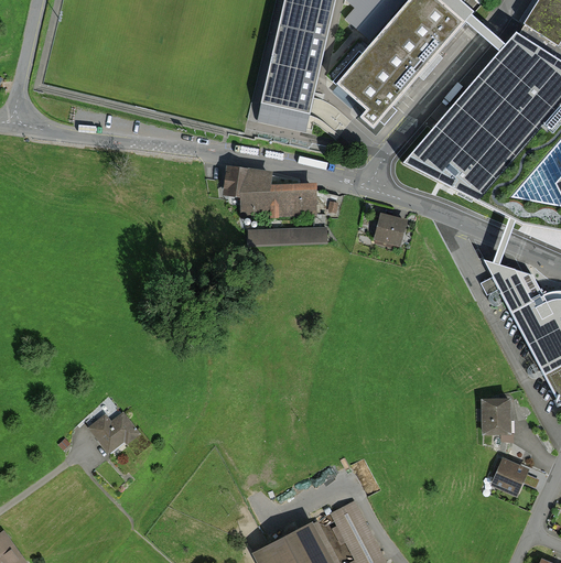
[(271,0),(240,117),(303,133),(312,100),(338,0),(271,0)]
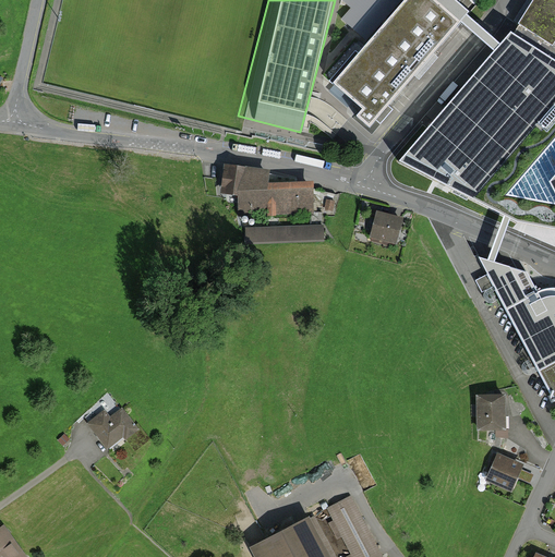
[(400,0),(329,80),(360,106),(353,113),(365,124),(417,70),(422,63),(456,27),(461,21),(457,16),(437,0),(400,0)]
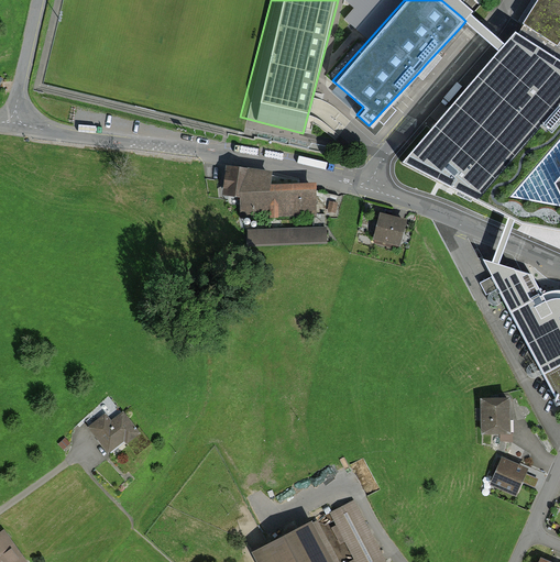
[(441,0),(461,17),(468,8),(470,1),(470,0),(441,0)]
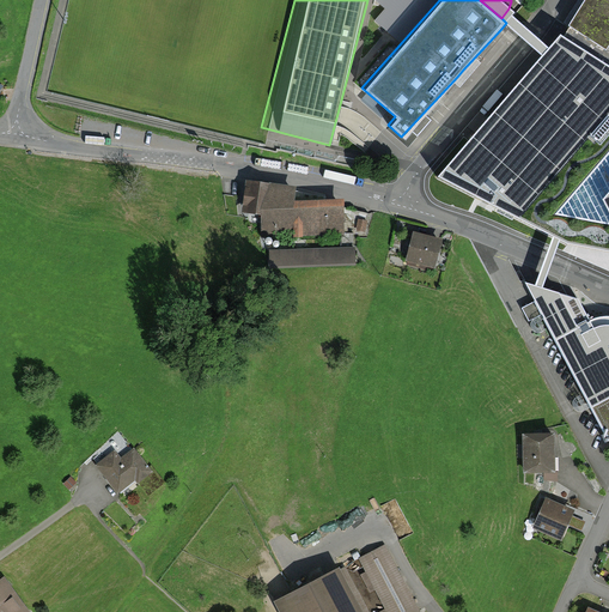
[(582,0),(567,25),(568,28),(604,49),(608,41),(608,0),(582,0)]
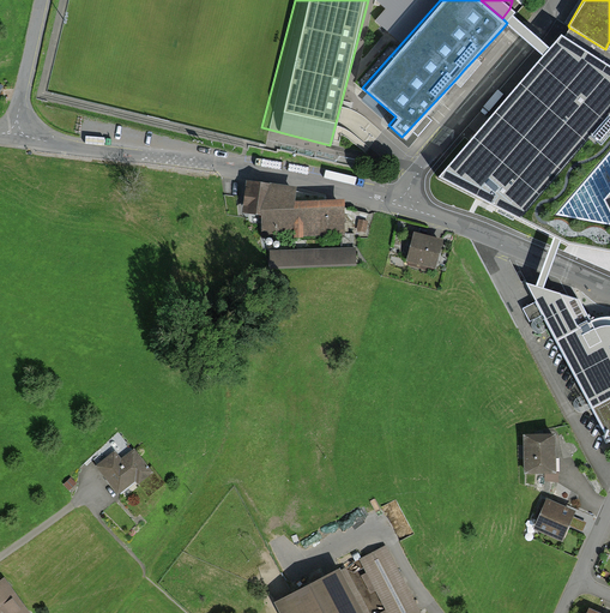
[(547,58),(507,23),(501,30),(541,66),(547,58)]
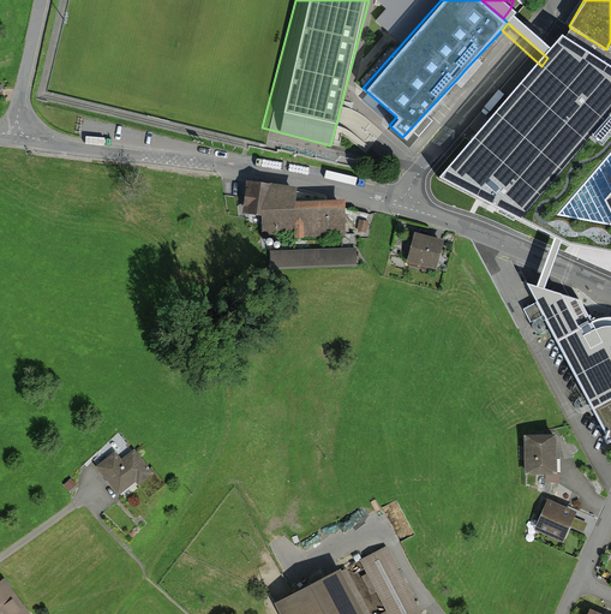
[(610,52),(606,49),(570,28),(547,58),(541,66),(461,174),(541,227),(550,230),(558,232),(610,246),(610,191),(609,188),(610,184),(610,52)]
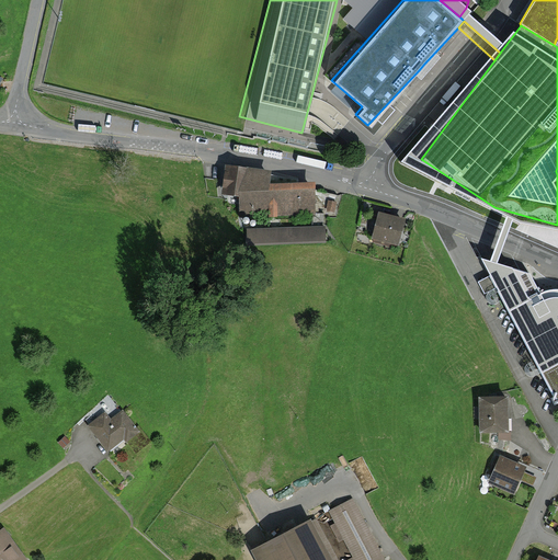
[(314,215),(315,186),(272,185),(272,169),(225,168),(224,187),(240,187),(239,213),(314,215)]
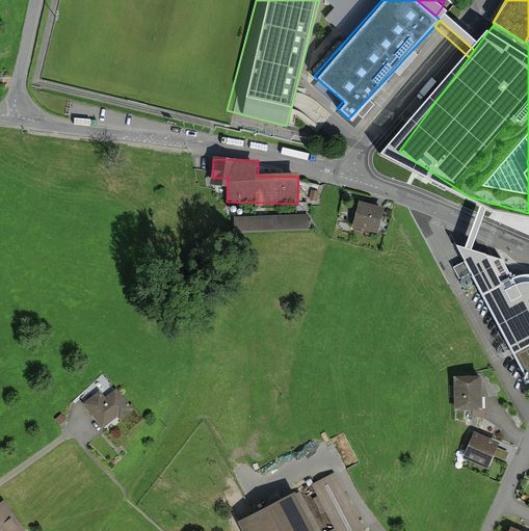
[(476,198),(464,247),(471,249),(483,201),(476,198)]
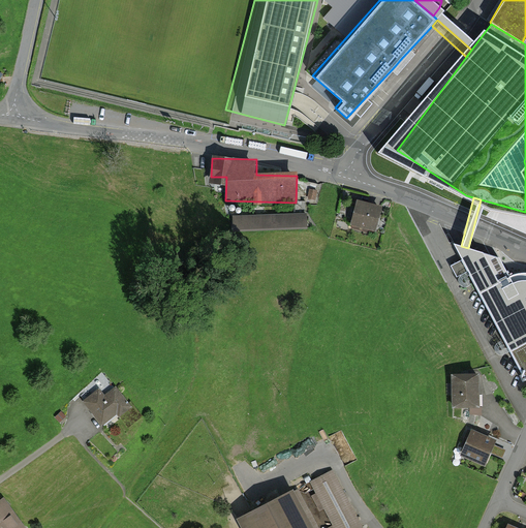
[(359,199),(351,223),(377,230),(384,208),(359,199)]
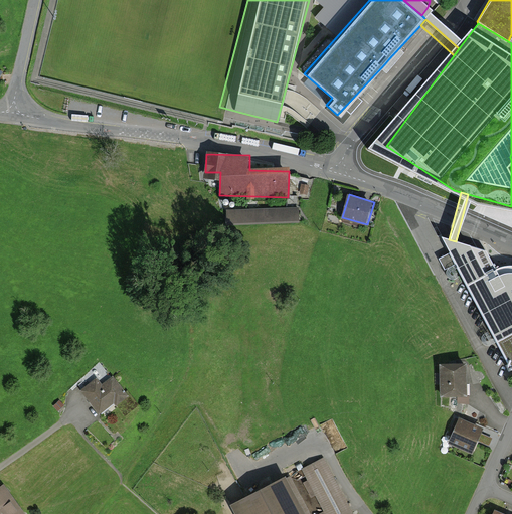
[(298,207),(227,209),(228,222),(298,220),(298,207)]
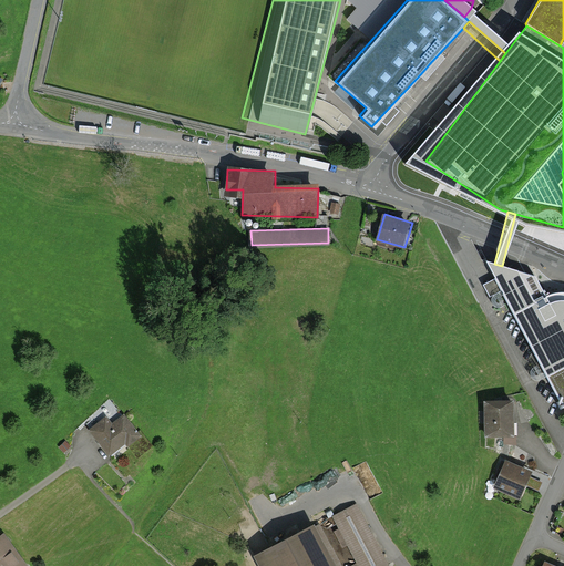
[(494,264),(484,260),(563,410),(563,405),(563,291),(553,292),(544,297),(533,275),(502,266),(494,264)]
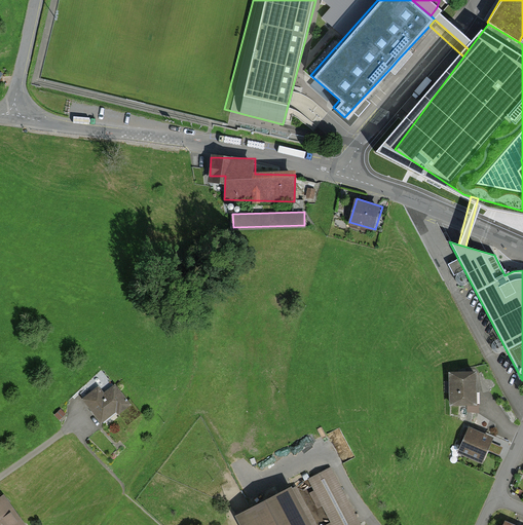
[(480,371),(453,373),(454,403),(482,401),(480,371)]
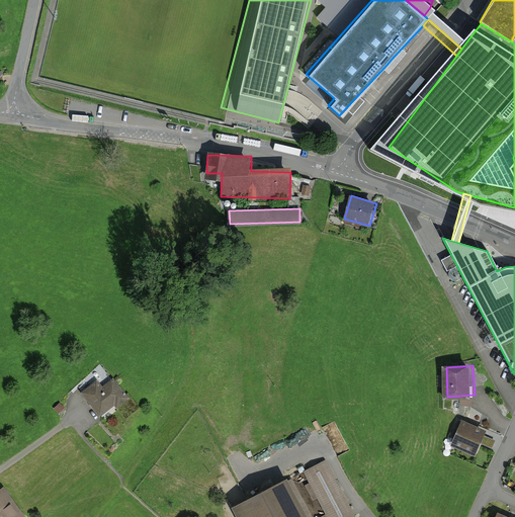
[(98,377),(84,391),(103,413),(117,400),(123,408),(135,398),(117,378),(106,388),(98,377)]
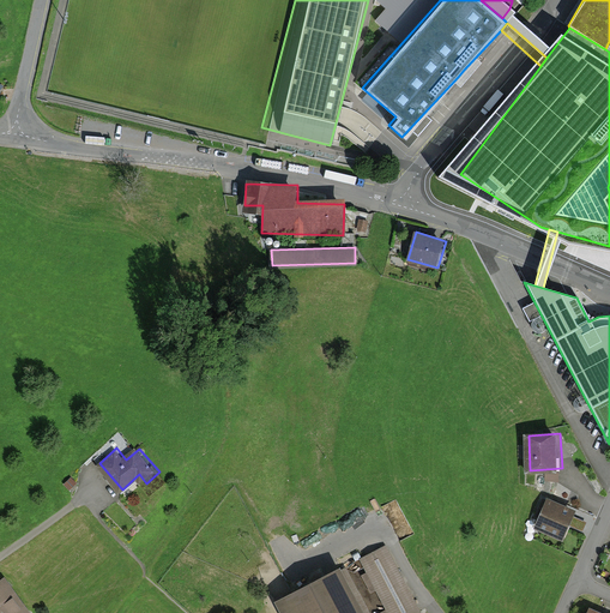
[(548,498),(536,526),(565,538),(577,510),(548,498)]
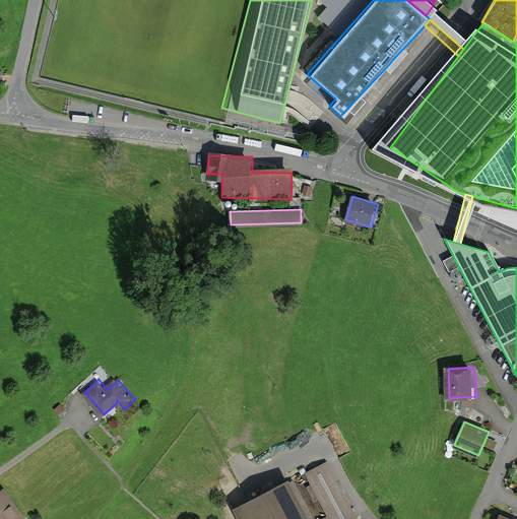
[(351,518),(324,464),(308,472),(330,518),(312,518),(294,479),(239,507),(244,518),(351,518)]
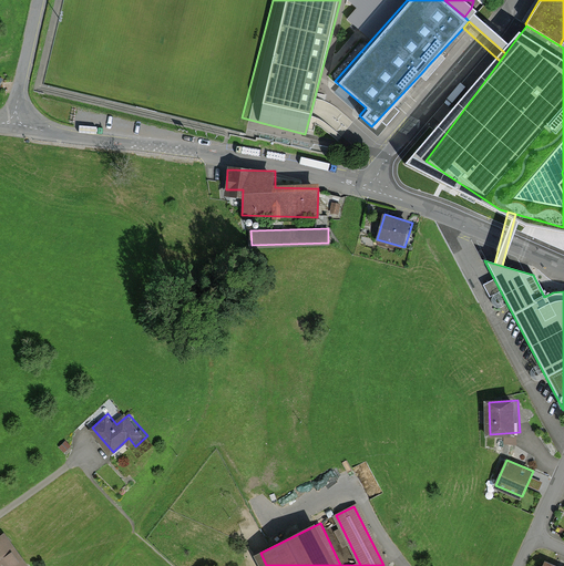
[(3,532),(0,534),(0,565),(31,565),(32,565),(3,532)]
